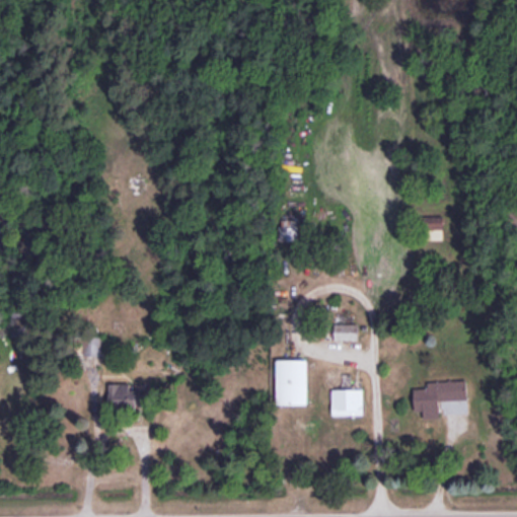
[(297,240),(297,221),(280,221),(280,240),(297,240)]
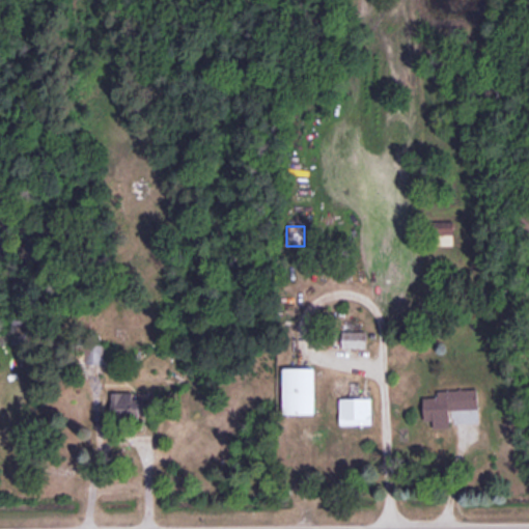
[(281,369),(281,415),(315,415),(315,369),(281,369)]
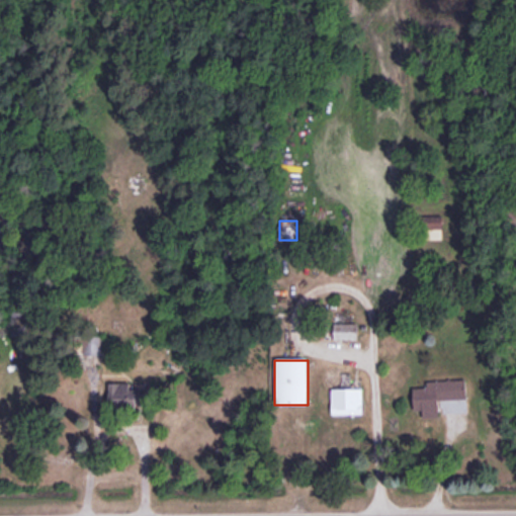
[(411,410),(422,410),(423,416),(437,416),(437,400),(465,399),(465,380),(425,381),(425,388),(411,389),(411,410)]
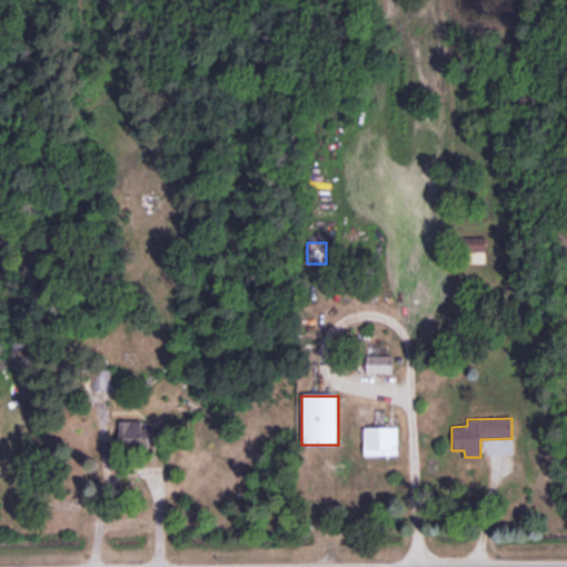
[(138,439),(139,425),(129,424),(127,437),(138,439)]
